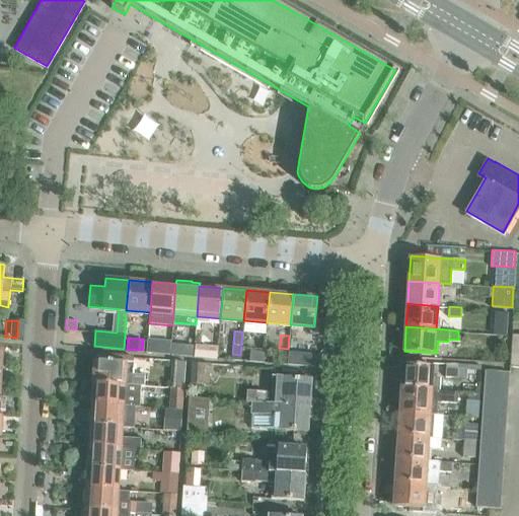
[(194,343),(171,341),(170,353),(183,354),(194,355),(194,343)]
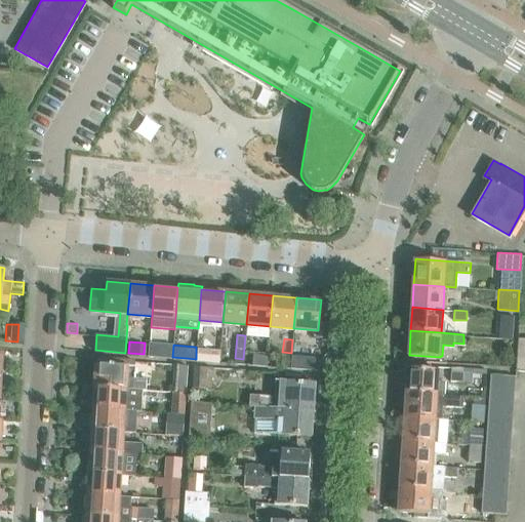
[(524,369),(524,345),(516,345),(515,369),(524,369)]
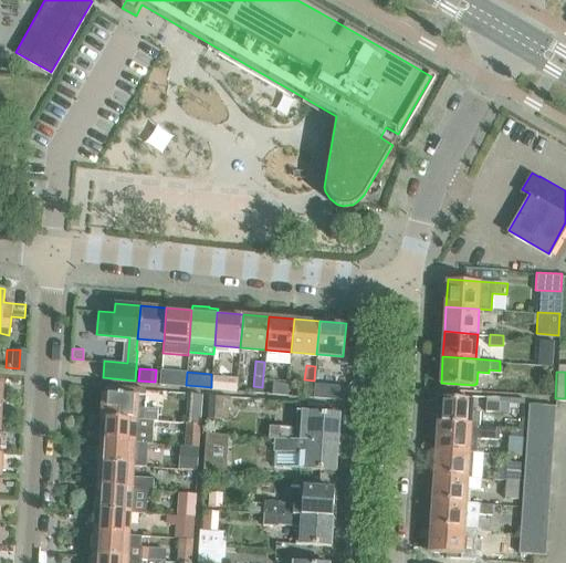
[(238,376),(213,374),(212,387),(237,389),(238,376)]
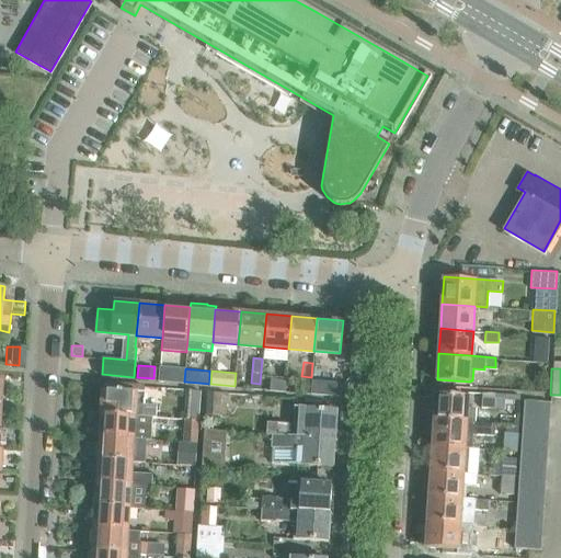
[(286,379),(271,377),(270,388),(285,389),(286,379)]
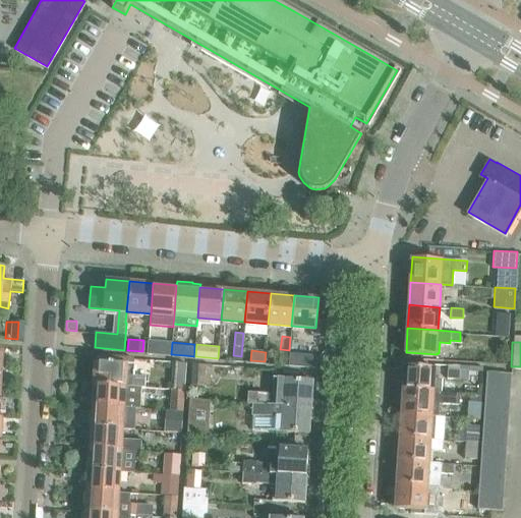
[(288,351),(288,363),(313,365),(314,353),(288,351)]
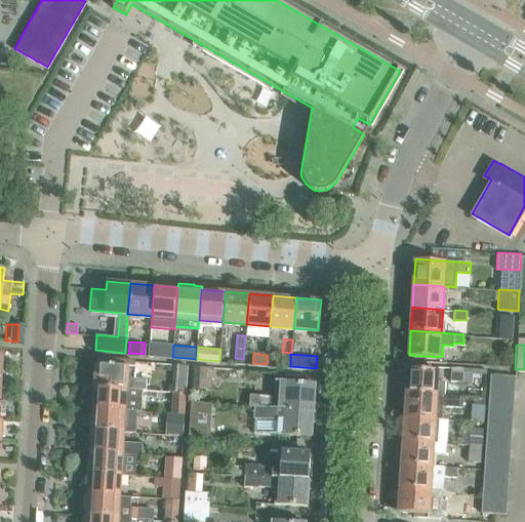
[(94,386),(125,388),(146,389),(147,377),(134,376),(135,359),(97,357),(96,363),(95,363),(94,386)]
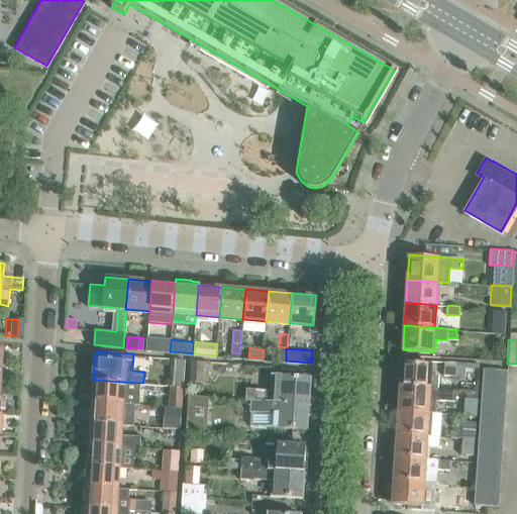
[(401,362),(400,385),(430,387),(436,388),(437,375),(431,375),(432,364),(401,362)]
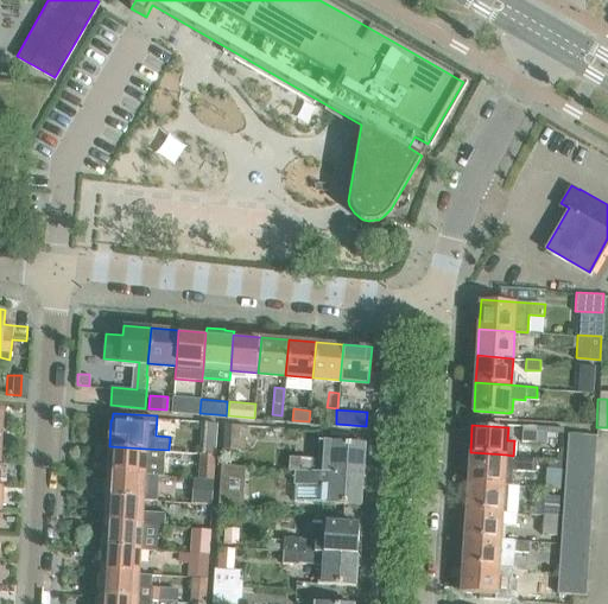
[(521,428),(521,439),(545,440),(546,430),(521,428)]
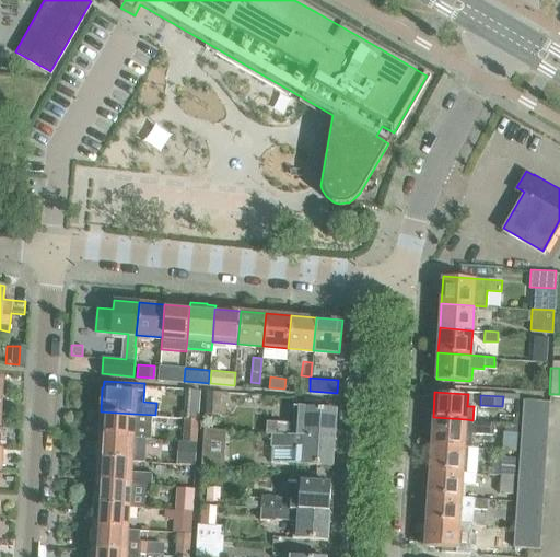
[(523,401),(522,414),(547,416),(548,402),(523,401)]
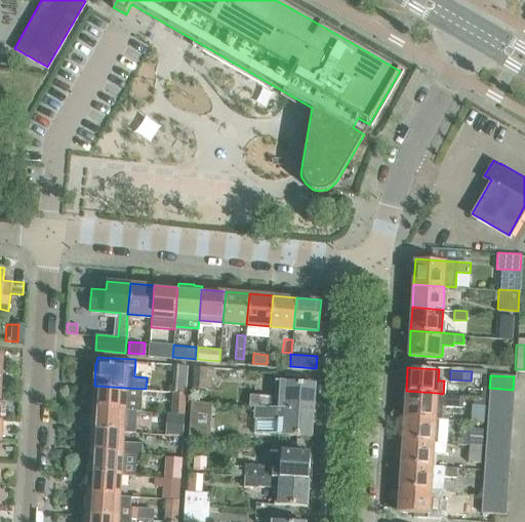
[(248,404),(268,406),(284,407),(314,409),(315,383),(286,380),(276,380),(275,396),(269,396),(269,395),(265,394),(249,393),(248,404)]
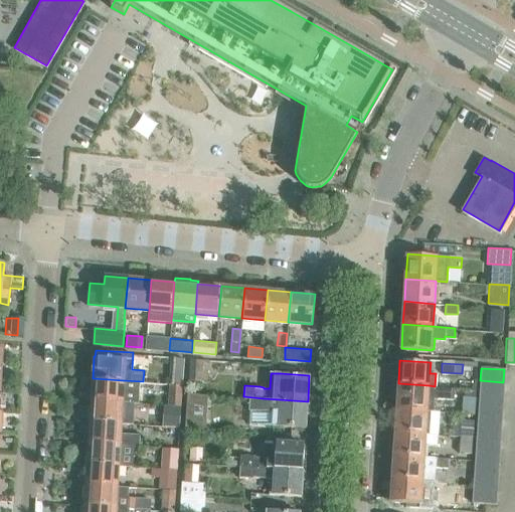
[(92,399),(122,401),(123,380),(93,378),(92,399)]
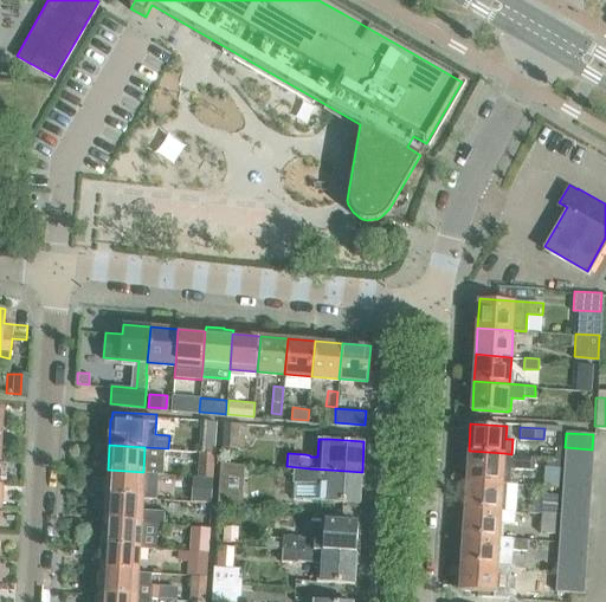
[(591,463),(592,450),(565,447),(563,461),(591,463)]
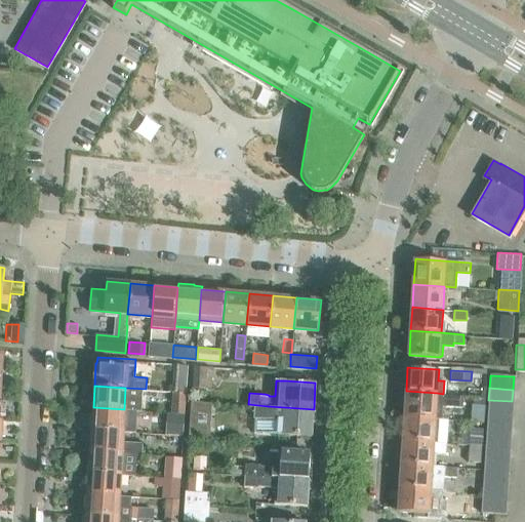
[(406,391),(404,414),(436,416),(441,417),(442,405),(460,406),(460,405),(460,395),(449,395),(443,394),(437,393),(406,391)]
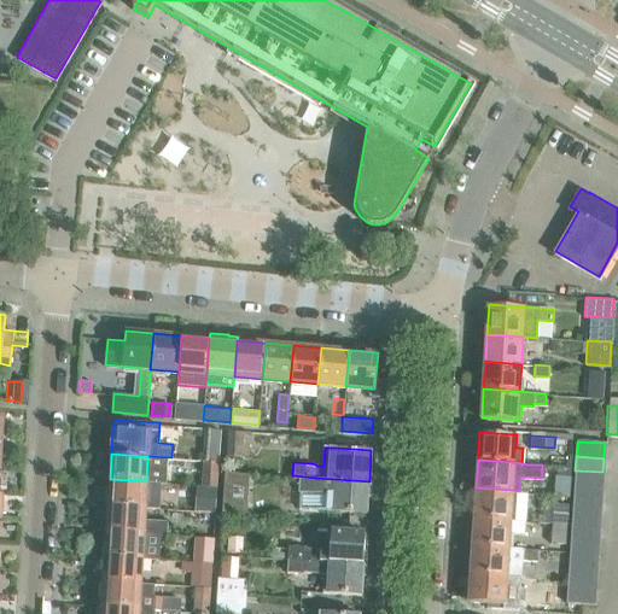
[(225,471),(222,512),(244,513),(246,472),(225,471)]
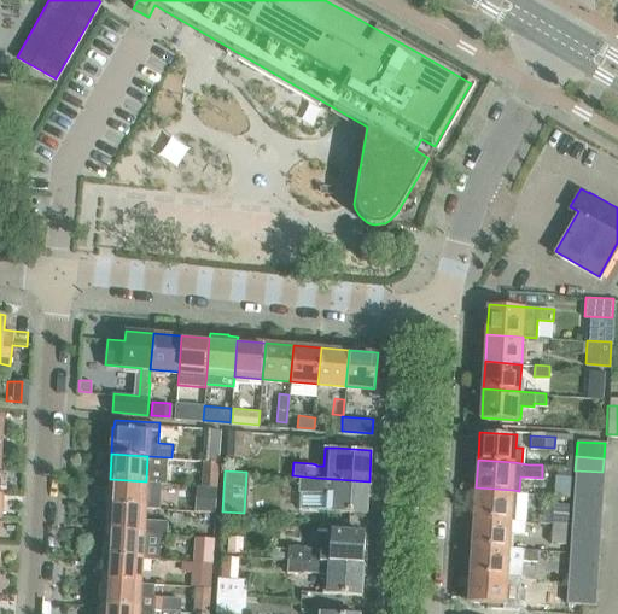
[(602,486),(602,472),(575,471),(573,485),(602,486)]
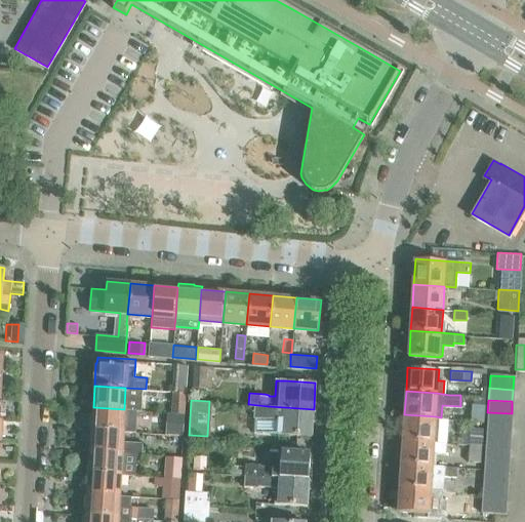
[(170,412),(184,412),(185,402),(171,401),(170,412)]
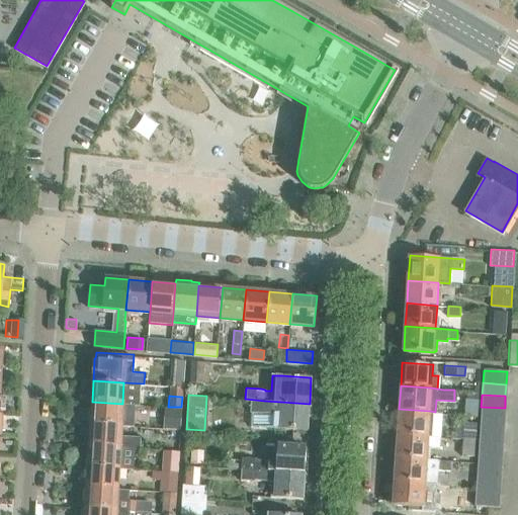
[(476,415),(477,398),(464,397),(463,414),(476,415)]
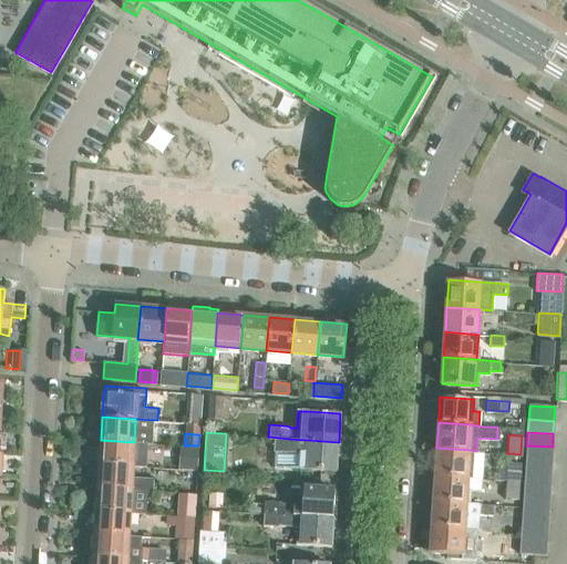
[(268,437),(268,438),(275,438),(274,450),(272,465),(291,467),(306,468),(337,470),(339,442),(307,440),(289,439),(268,437)]
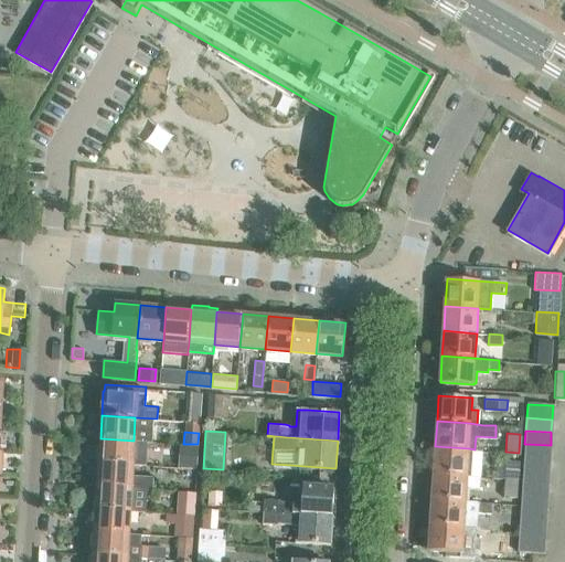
[(146,441),(140,441),(134,441),(100,438),(98,462),(132,464),(145,464),(146,441)]
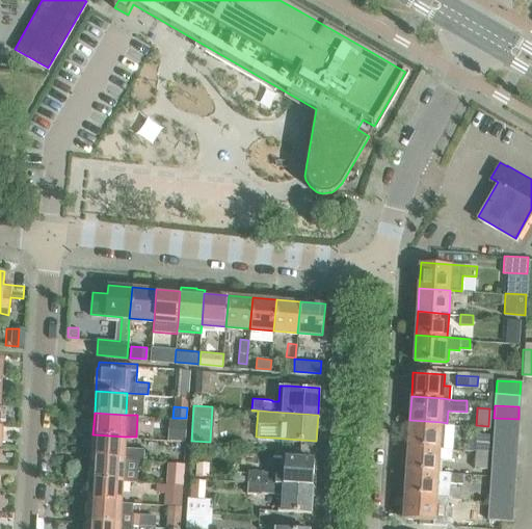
[(494,418),(493,430),(517,431),(519,419),(494,418)]
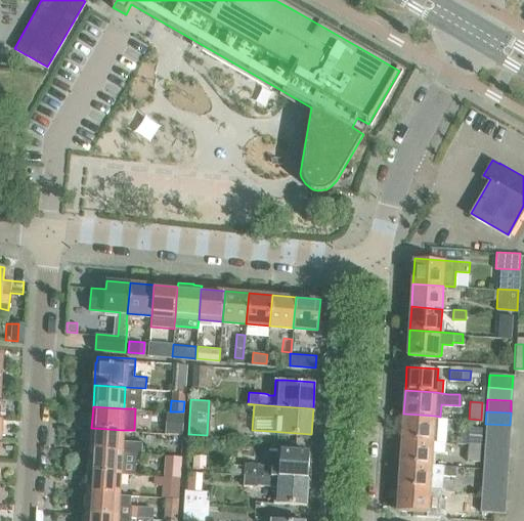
[(403,414),(401,437),(433,440),(445,440),(446,417),(440,417),(435,416),(403,414)]
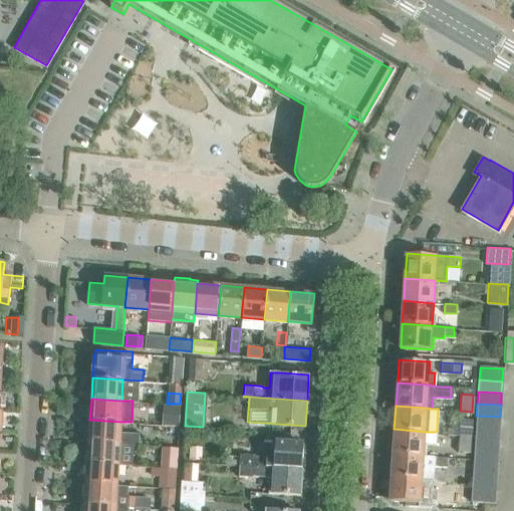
[(163,424),(179,425),(179,415),(163,414),(163,424)]
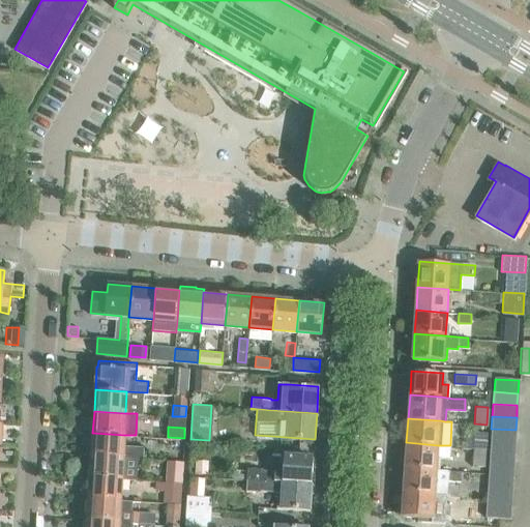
[(514,442),(516,430),(491,429),(491,441),(514,442)]
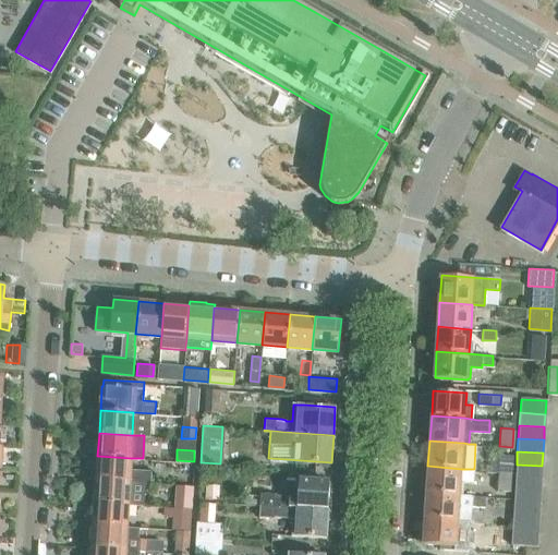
[(498,455),(497,471),(509,471),(510,456),(498,455)]
